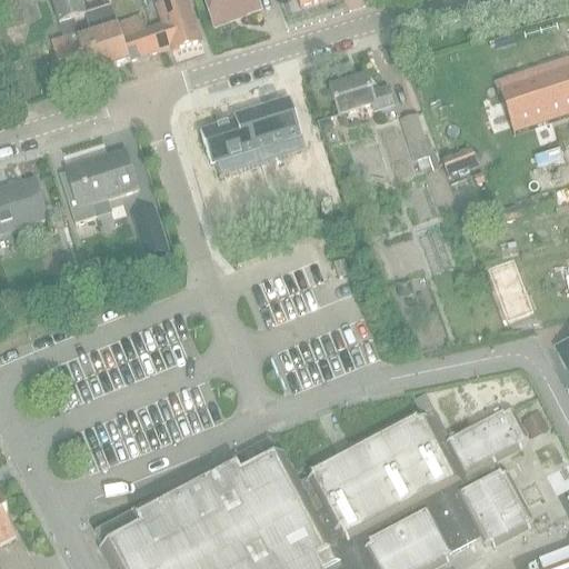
[(0,0),(0,2),(12,32),(23,28),(16,0),(0,0)]
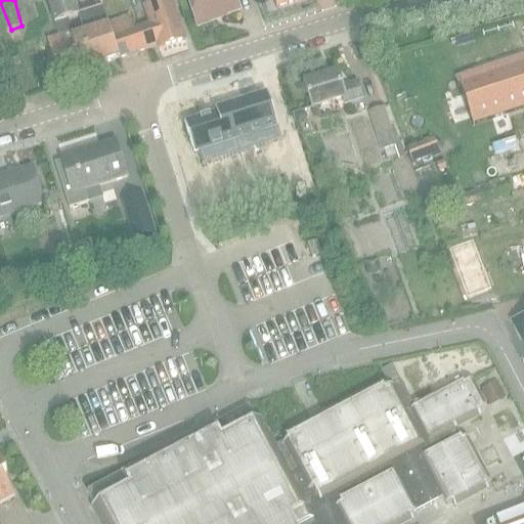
[(79,54),(73,38),(68,19),(79,16),(73,0),(46,0),(59,38),(47,41),(59,79),(84,71),(79,54)]
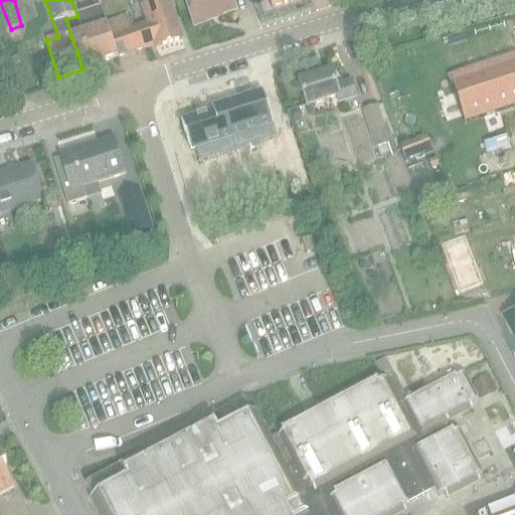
[(147,24),(137,28),(143,47),(144,47),(154,44),(155,48),(181,39),(167,0),(142,8),(147,24)]
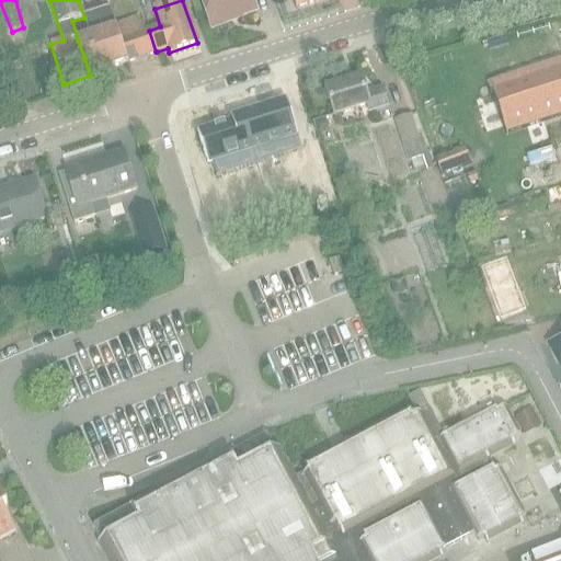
[(198,0),(210,30),(230,22),(230,21),(255,11),(251,0),(198,0)]
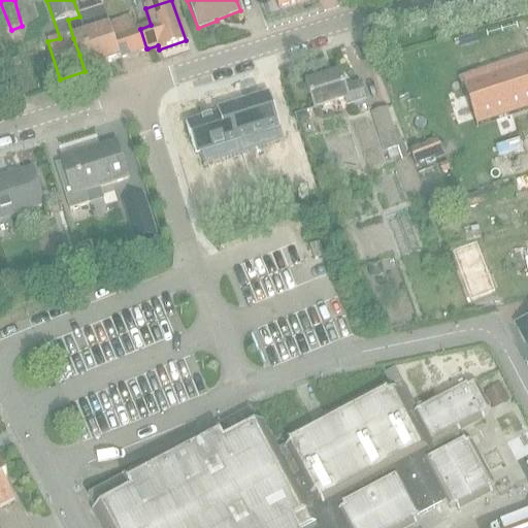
[(86,34),(73,38),(79,55),(85,71),(144,52),(147,52),(149,51),(147,48),(146,48),(140,29),(134,30),(130,17),(108,23),(104,8),(83,15),(84,19),(80,21),(86,34)]
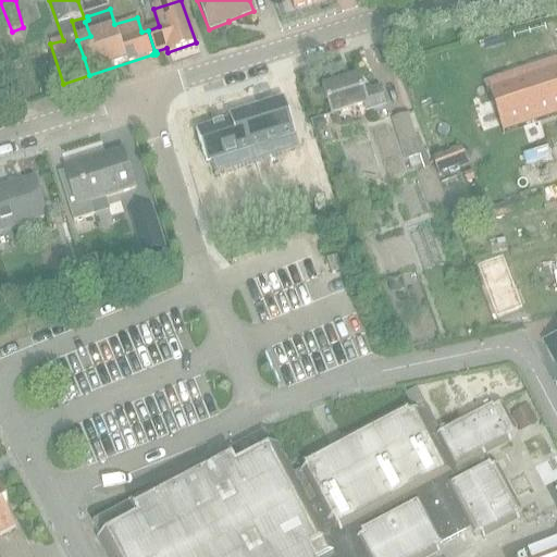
[(556,114),(556,59),(485,83),(502,133),(556,114)]
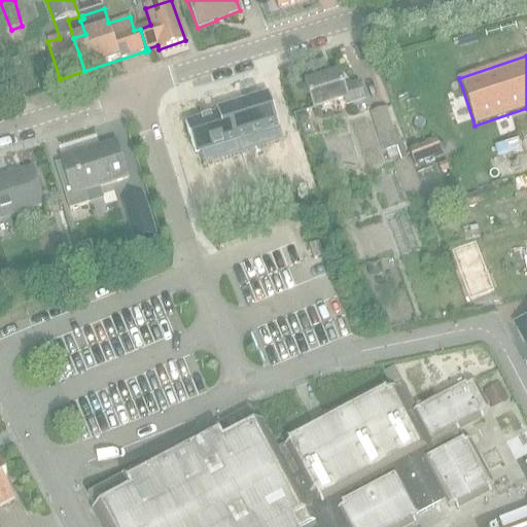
[(307,84),(314,108),(344,99),(346,105),(363,100),(358,83),(343,89),(339,74),(307,84)]
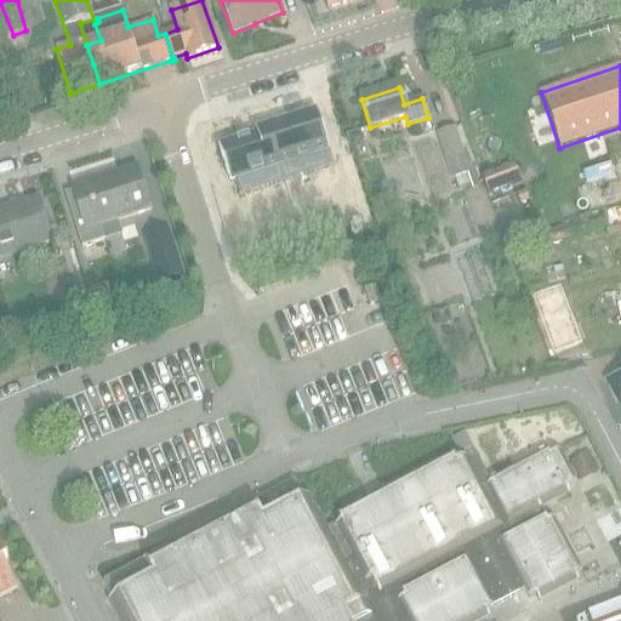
[(317,112),(267,127),(284,182),(334,167),(329,153),(317,112)]
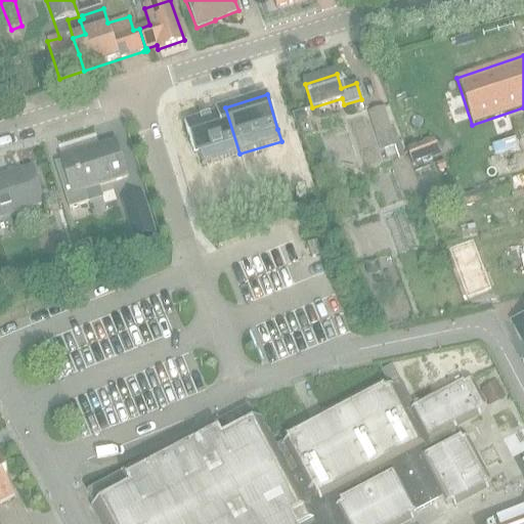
[(216,115),(184,125),(193,156),(198,155),(202,166),(239,154),(225,107),(215,111),(216,115)]
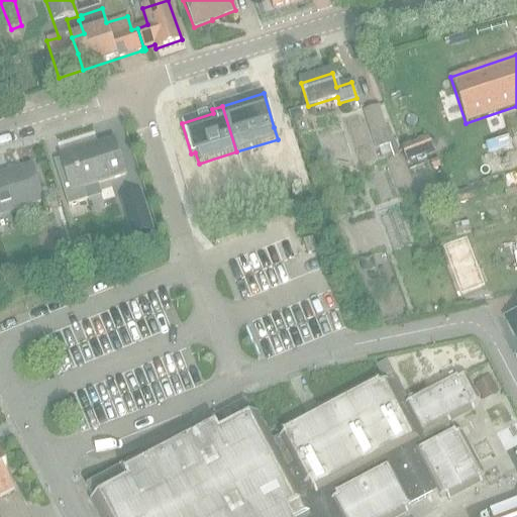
[(393,158),(398,156),(389,127),(386,128),(379,106),(363,111),(375,149),(379,148),(382,157),(391,153),(393,158)]
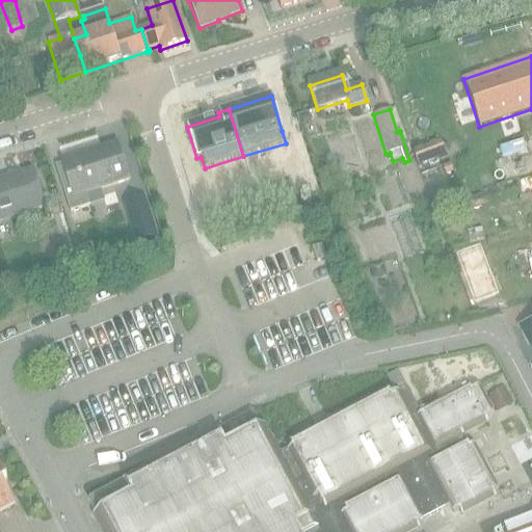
[(308,112),(296,116),(299,127),(307,125),(310,120),(308,112)]
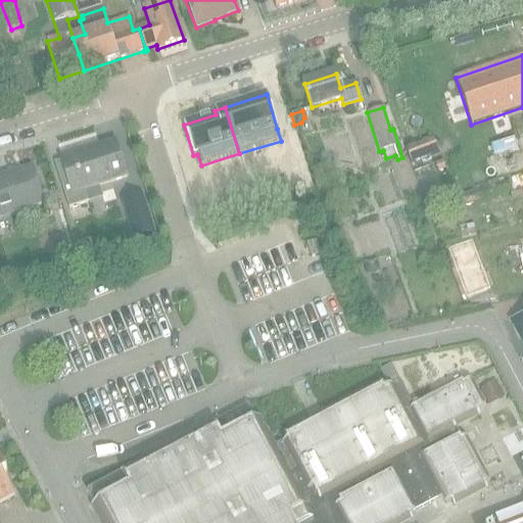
[(432,139),(420,144),(425,157),(437,152),(432,139)]
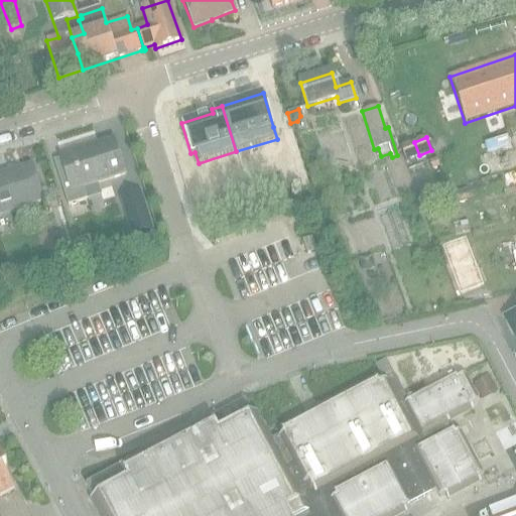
[(60,159),(53,162),(68,207),(87,201),(84,188),(125,175),(113,138),(59,156),(60,159)]
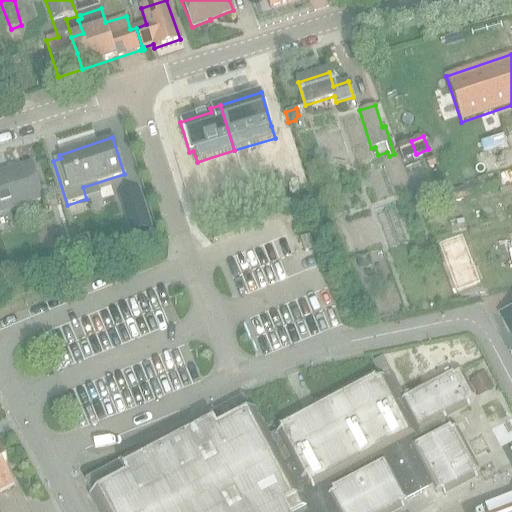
[(0,173),(0,204),(12,201),(15,209),(43,200),(32,164),(0,173)]
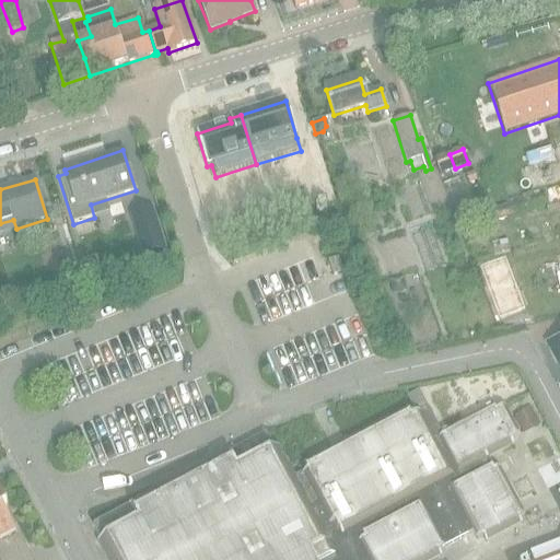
[(559,183),(545,188),(549,203),(559,200),(559,183)]
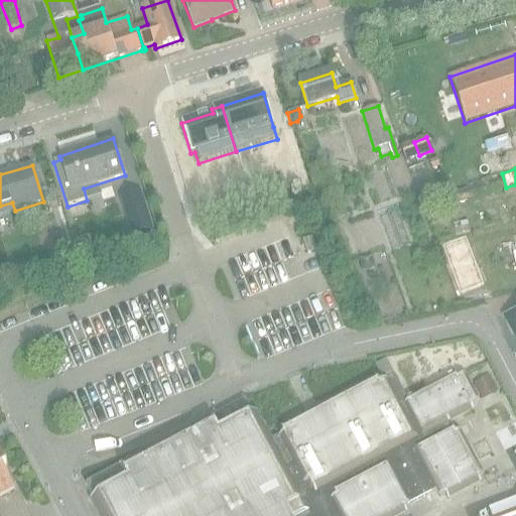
[(139,194),(120,200),(131,236),(151,230),(139,194)]
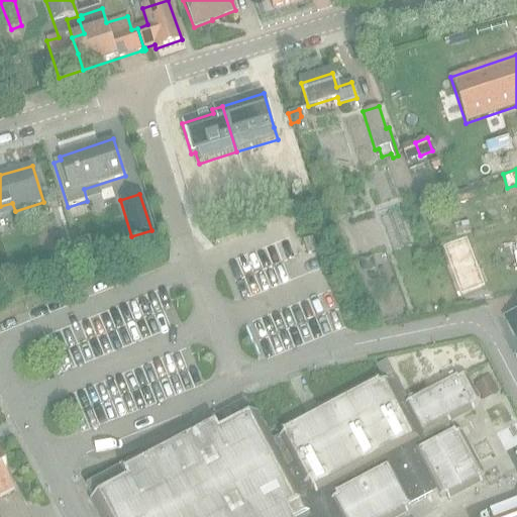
[(87,237),(76,241),(80,253),(81,255),(82,260),(93,255),(92,252),(91,249),(87,237)]
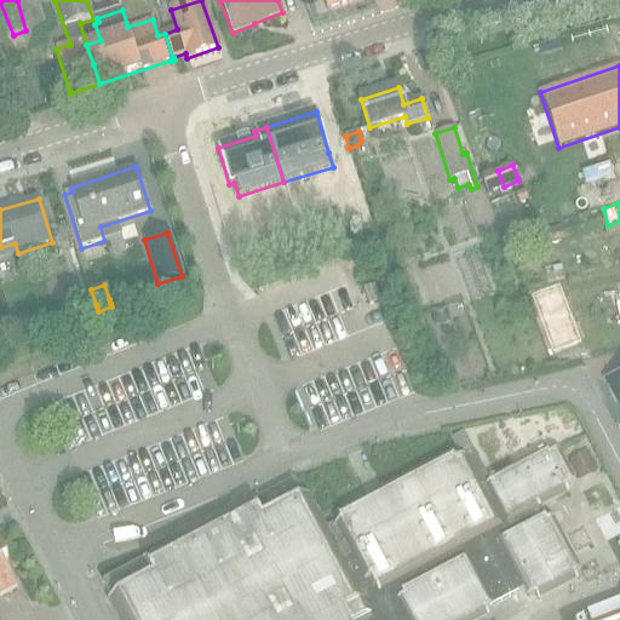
[(84,293),(63,299),(68,314),(89,308),(84,293)]
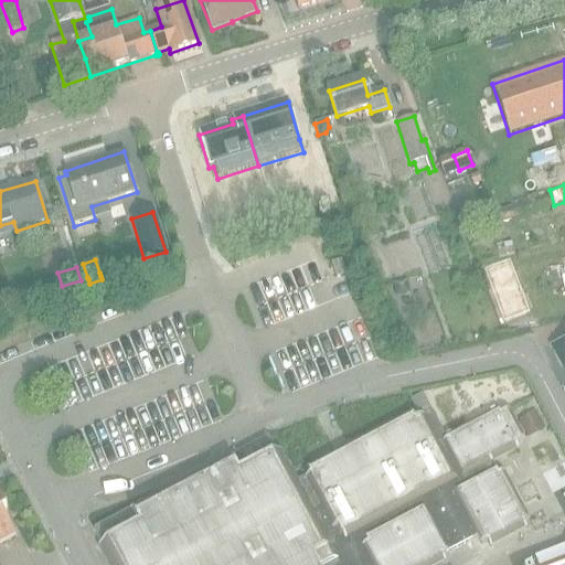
[(405,281),(393,285),(396,296),(408,292),(405,281)]
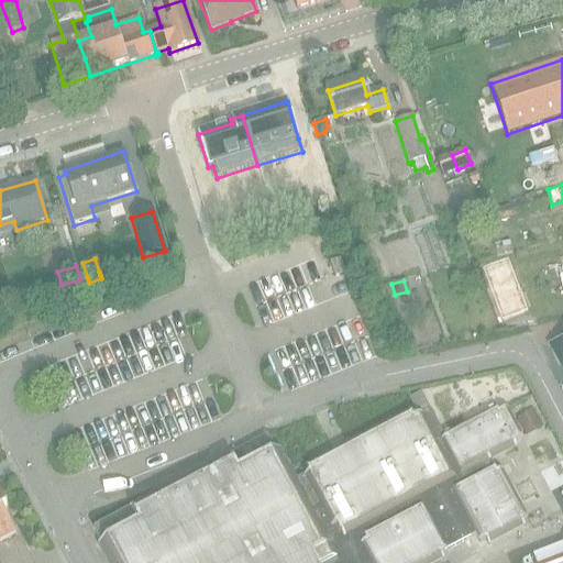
[(549,344),(562,372),(562,340),(549,343),(549,344)]
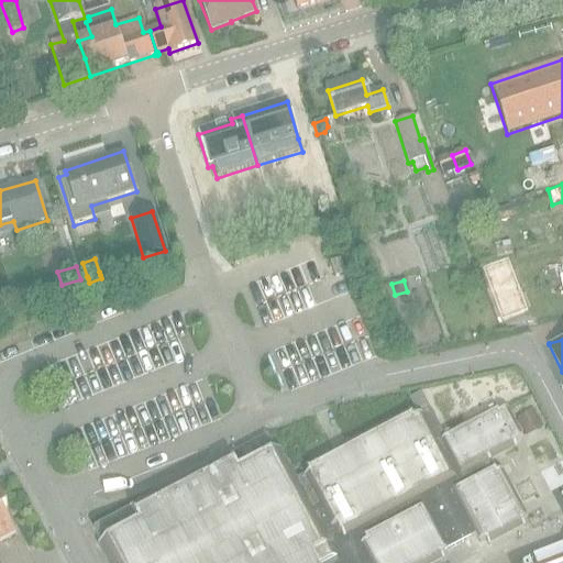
[(420,394),(408,400),(414,411),(426,405),(420,394)]
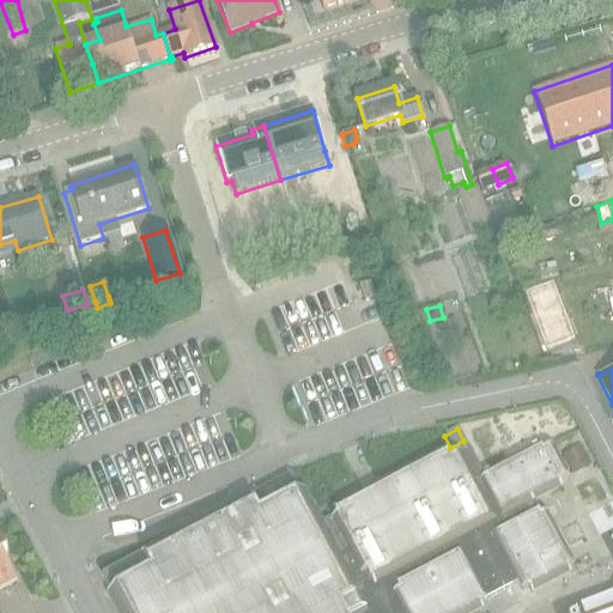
[(562,479),(571,473),(570,472),(566,474),(551,447),(556,444),(554,442),(542,449),(539,442),(484,472),(469,445),(460,450),(460,449),(450,454),(445,445),(333,505),(338,514),(323,522),(374,612),(472,612),(484,607),(480,601),(517,582),(522,590),(528,587),(532,593),(572,571),(569,566),(576,563),(548,510),(541,514),(535,502),(563,486),(566,493),(568,492),(562,479)]
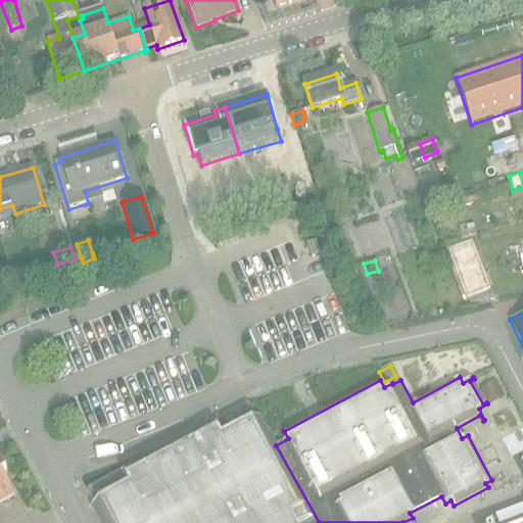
[(494,381),(480,388),(488,402),(503,395),(494,381)]
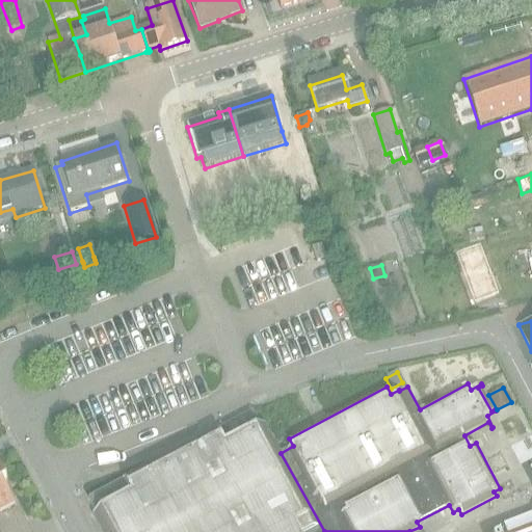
[(324,531),(281,453),(264,424),(261,425),(253,410),(218,429),(217,429),(149,464),(124,477),(124,479),(87,498),(96,513),(92,515),(101,531),(324,531)]
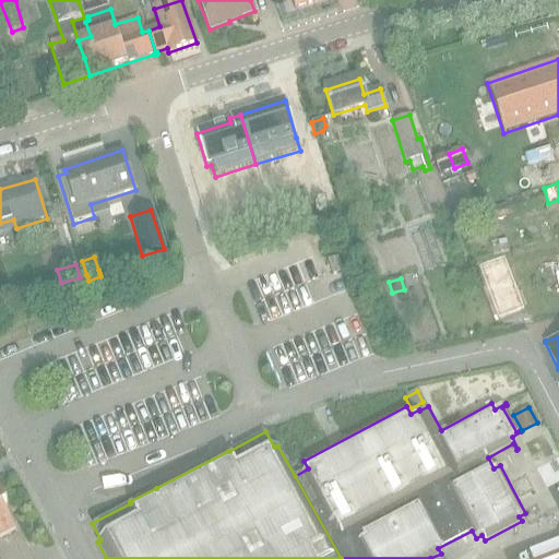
[(0,558),(0,537),(15,530),(2,506),(8,503),(0,489),(0,558)]
